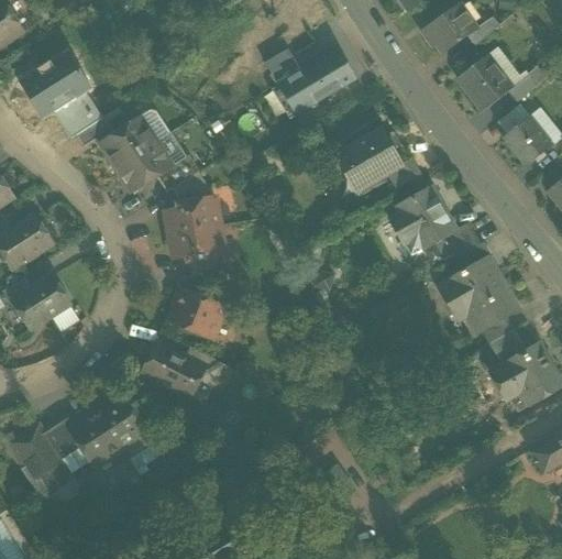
[(0,0),(0,44),(23,30),(4,0),(0,0)]
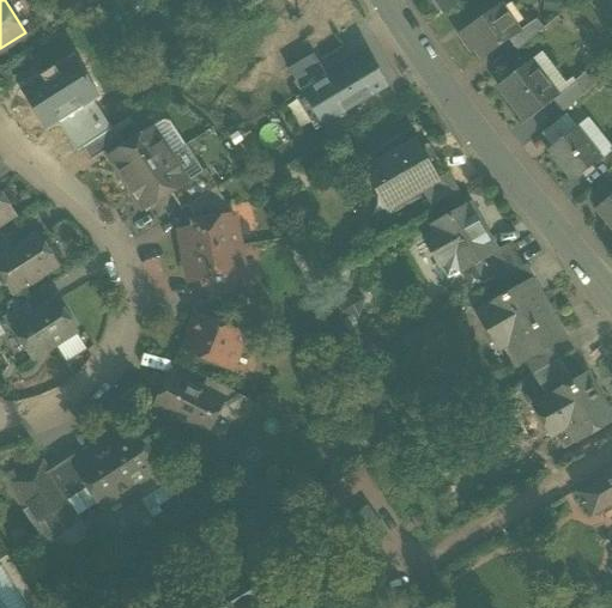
[(435,0),(443,11),(458,0),(435,0)]
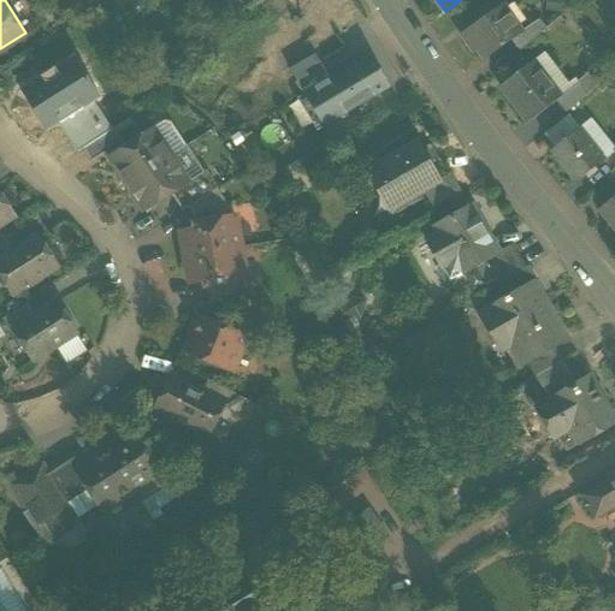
[(500,3),(460,31),(473,49),(478,46),(485,57),(510,37),(520,30),(520,29),(500,3)]
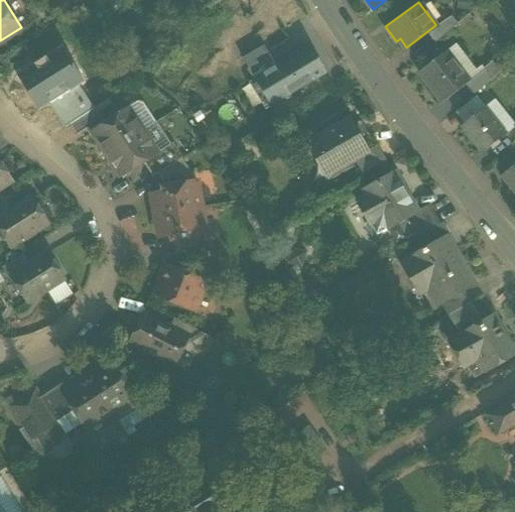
[(449,14),(435,24),(435,25),(427,31),(435,40),(458,22),(449,14)]
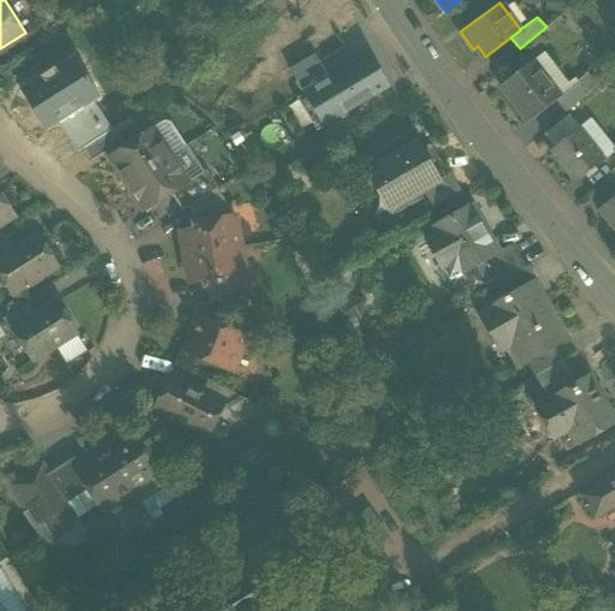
[(371,52),(305,92),(324,124),(390,84),(371,52)]
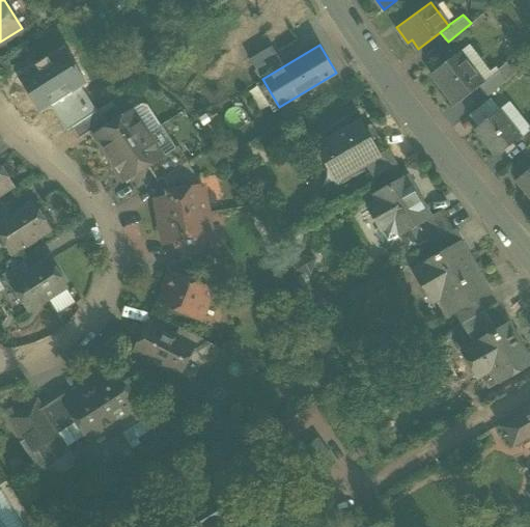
[(461,50),(430,73),(454,104),(480,85),(483,82),(483,81),(461,50)]
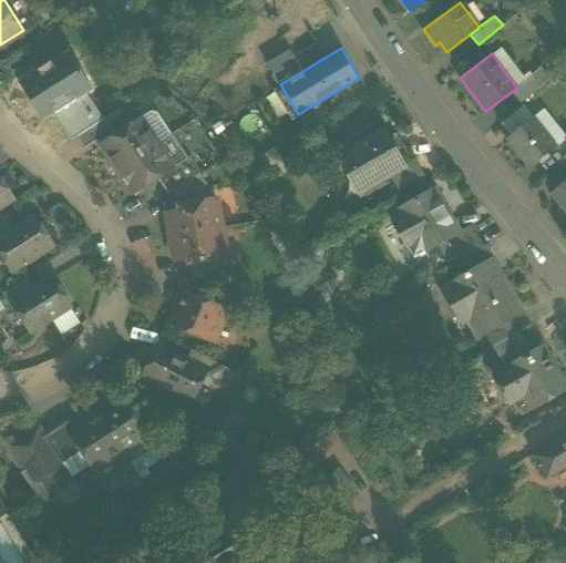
[(543,64),(532,72),(541,83),(552,74),(543,64)]
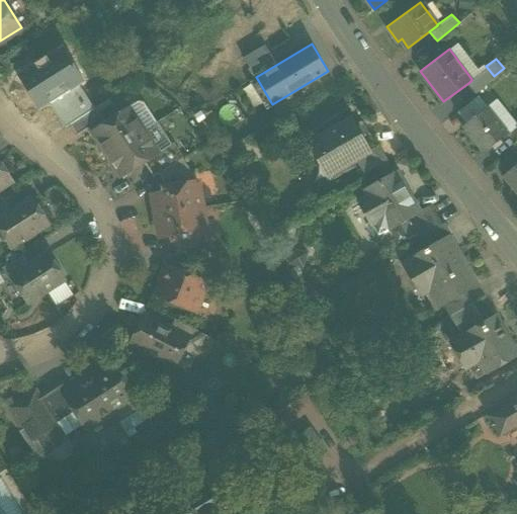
[(486,66),(471,79),(471,80),(468,83),(476,91),(494,76),(486,66)]
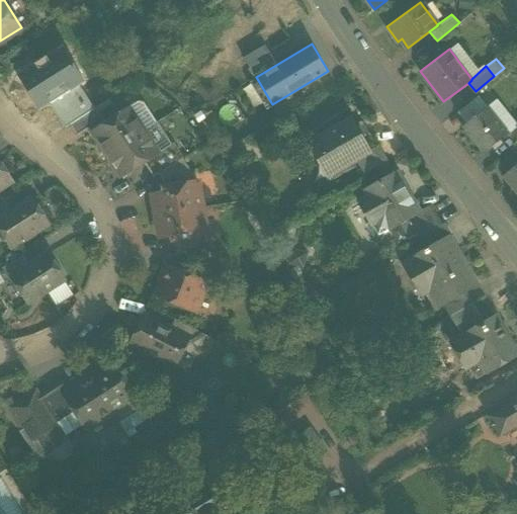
[(105,120),(91,130),(106,153),(145,127),(130,104),(105,120)]
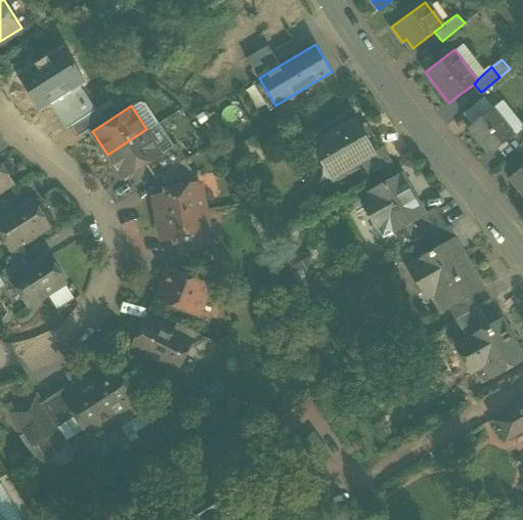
[(492,105),(467,126),(488,154),(514,133),(492,105)]
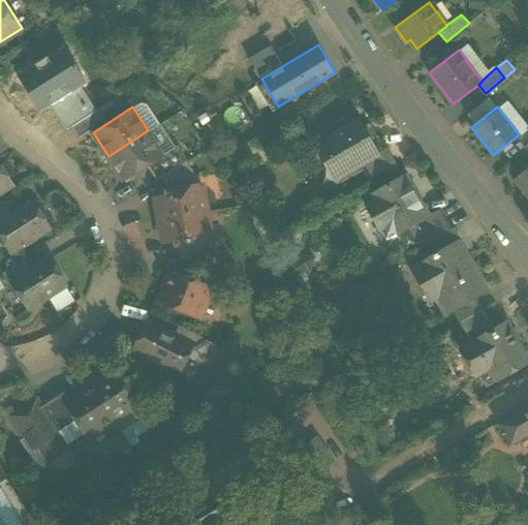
[(97,107),(72,124),(80,135),(90,128),(93,132),(107,123),(97,107)]
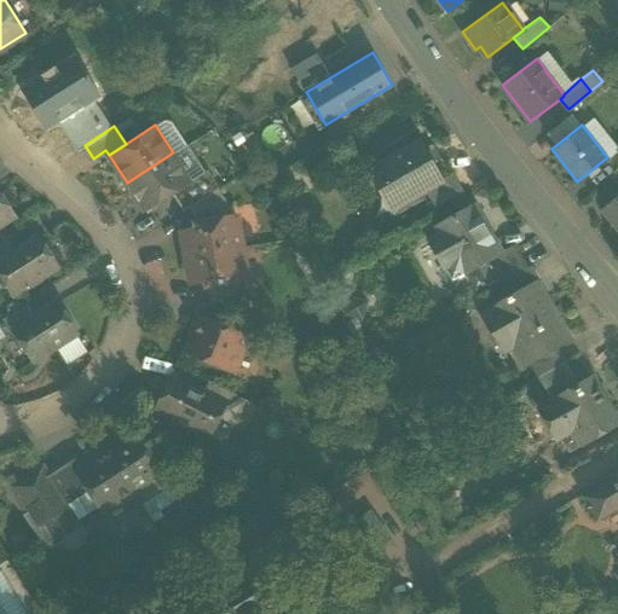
[(443,178),(421,139),(368,169),(381,192),(392,185),(402,203),(426,189),(444,179),(443,178)]
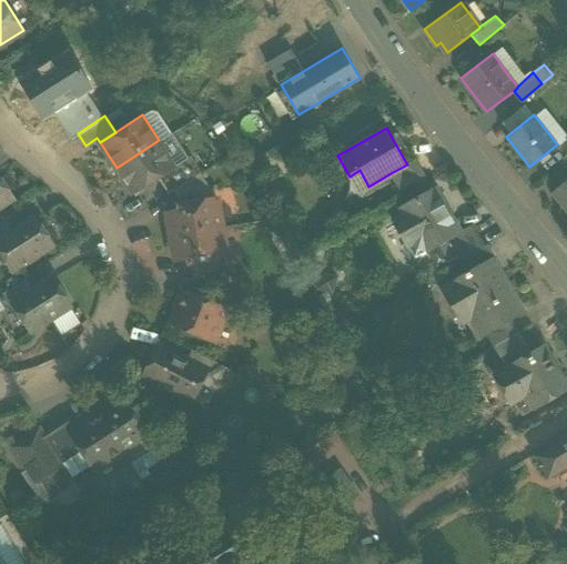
[(159,140),(117,168),(132,192),(159,175),(174,165),(159,140)]
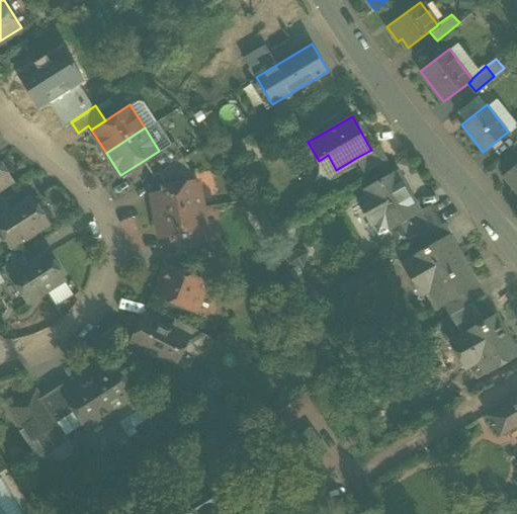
[(154,174),(159,172),(183,157),(173,142),(159,151),(145,160),(154,174)]
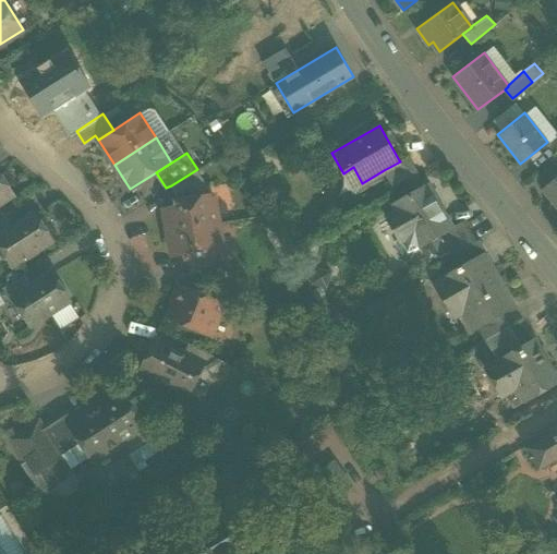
[(409,155),(399,160),(400,161),(384,170),(392,185),(418,170),(409,155)]
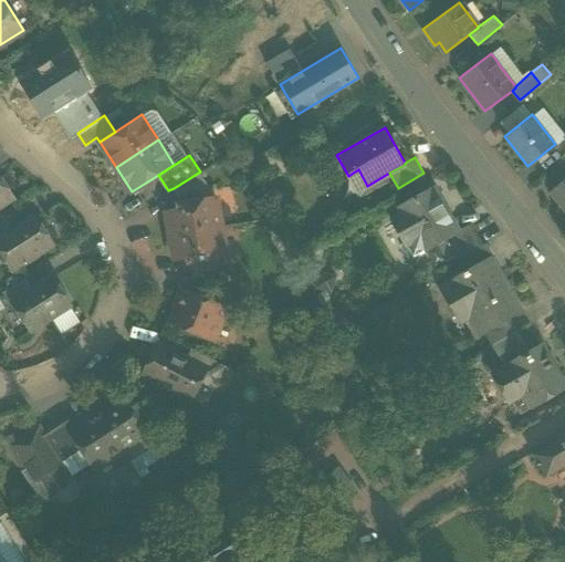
[(200,172),(174,188),(182,201),(210,197),(208,183),(200,172)]
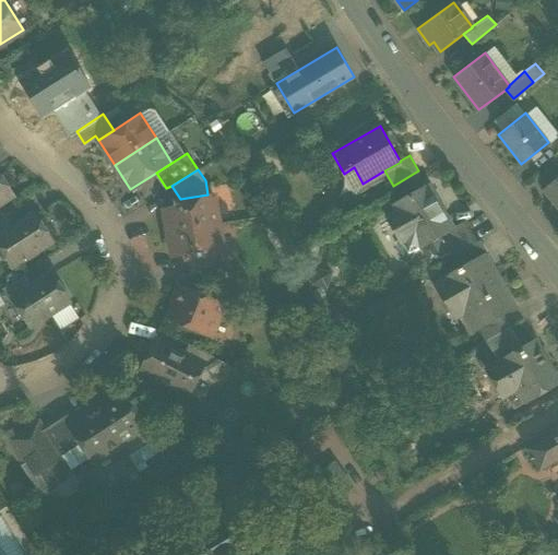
[(0,202),(14,193),(0,172),(0,202)]
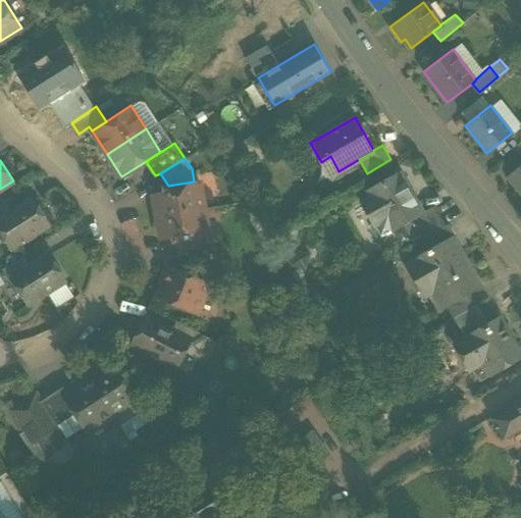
[(520,163),(506,176),(520,196),(520,163)]
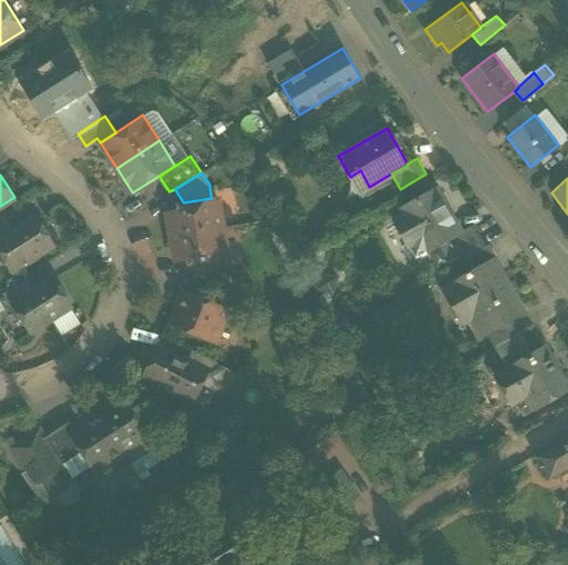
[(460,230),(435,187),(401,206),(406,212),(394,219),(416,257),(440,244),(450,259),(459,255),(449,238),(461,231),(460,230)]
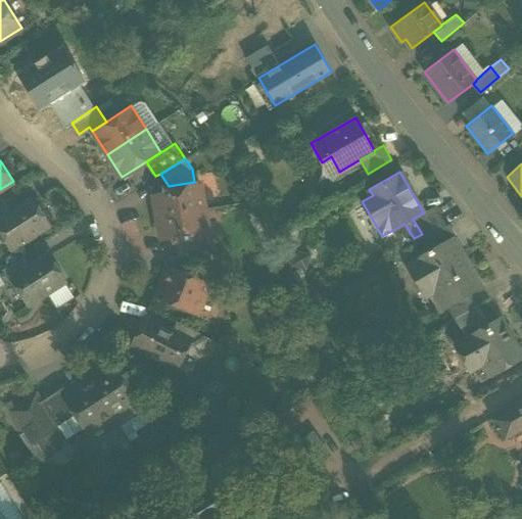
[(169,186),(164,187),(165,191),(154,193),(158,216),(204,207),(199,181),(194,182),(169,186)]
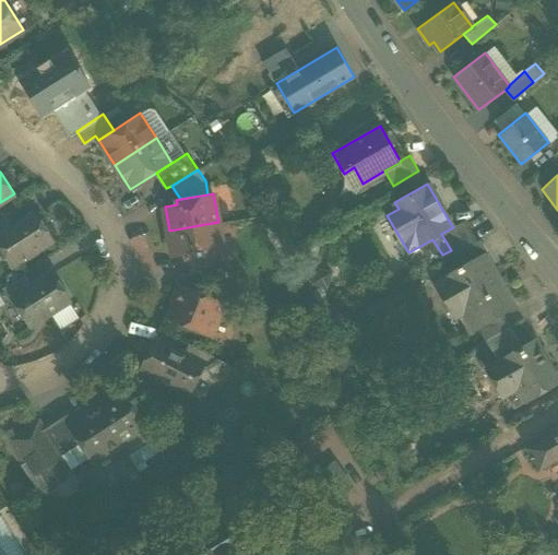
[(15,223),(0,233),(0,245),(12,266),(54,239),(35,211),(15,223)]
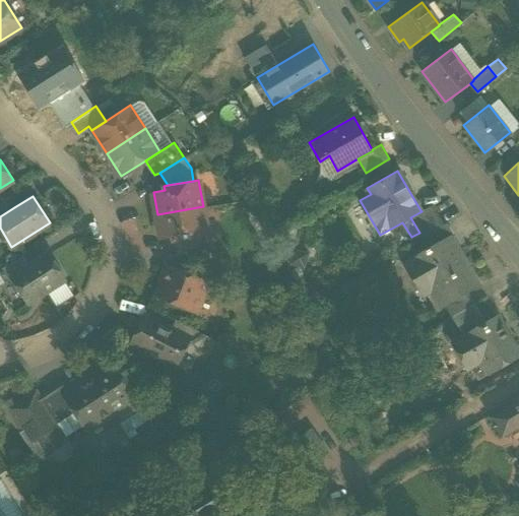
[(8,197),(0,202),(0,216),(14,207),(8,197)]
